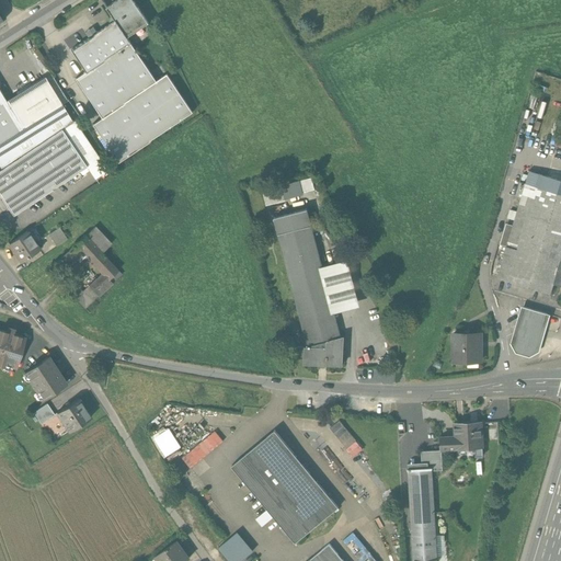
[(115,21),(70,52),(84,72),(84,73),(130,43),(126,36),(147,22),(132,0),(118,0),(106,9),(115,21)]
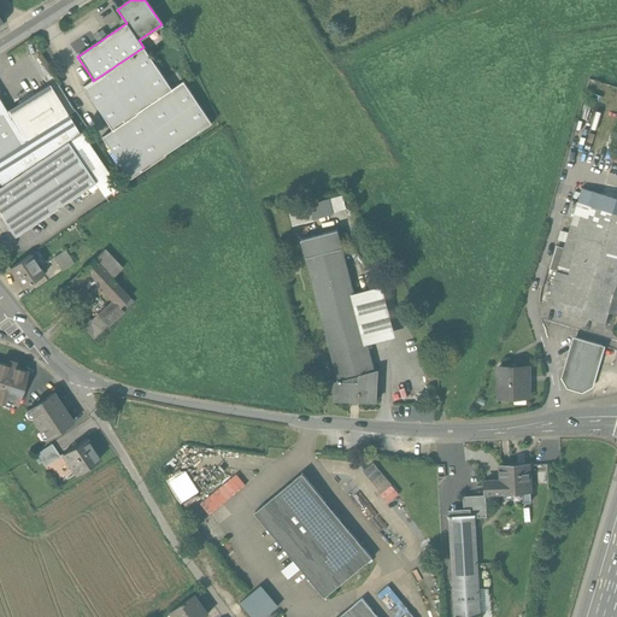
[(172,90),(144,47),(93,81),(93,80),(82,87),(111,131),(101,137),(129,180),(211,124),(183,82),(172,90)]
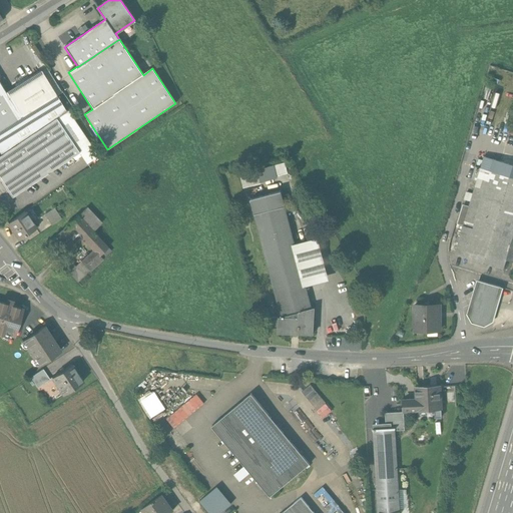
[(56,84),(46,68),(41,71),(51,87),(56,84)]
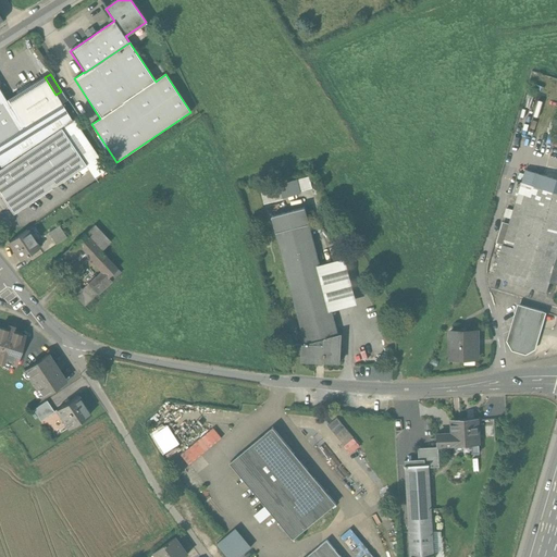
[(540,85),(537,88),(546,93),(553,81),(542,74),(537,83),(540,85)]
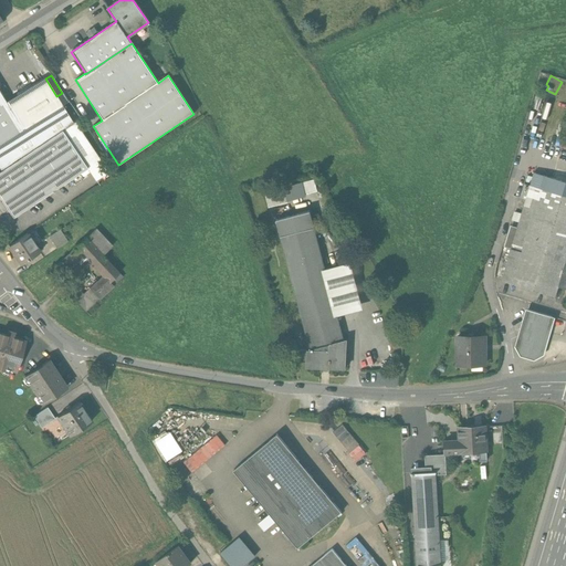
[(6,103),(0,93),(0,144),(62,106),(56,96),(45,79),(45,77),(6,103)]
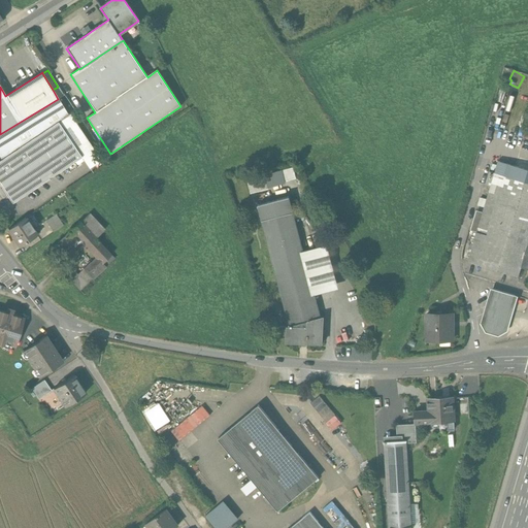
[(58,87),(53,90),(58,99),(63,95),(58,87)]
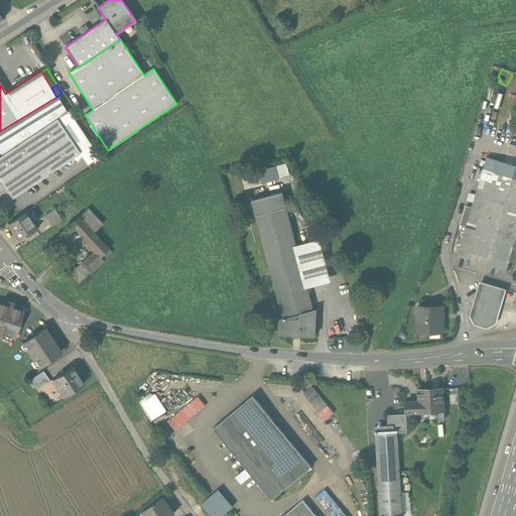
[(55,119),(0,156),(0,181),(11,199),(79,153),(55,119)]
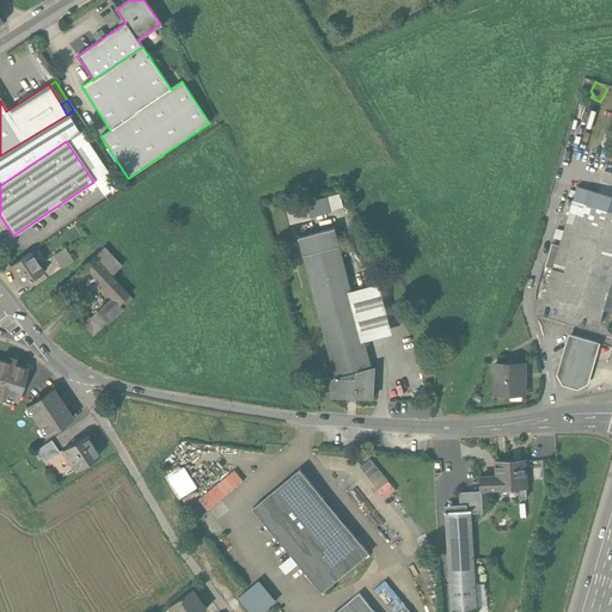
[(340,195),(326,199),(330,212),(343,208),(340,195)]
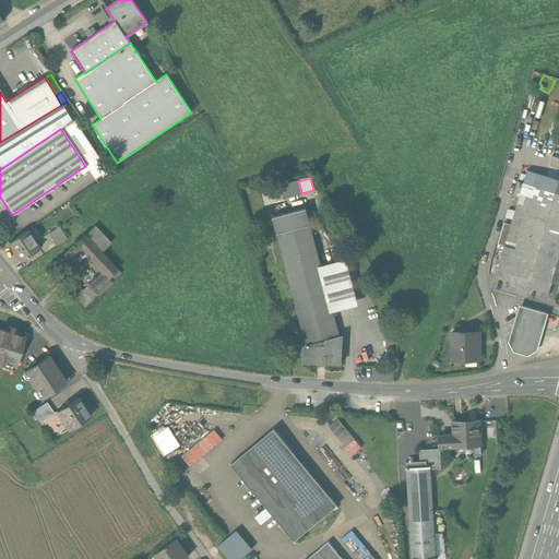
[(558,193),(523,183),(495,278),(548,294),(550,284),(550,283),(558,254),(558,193)]
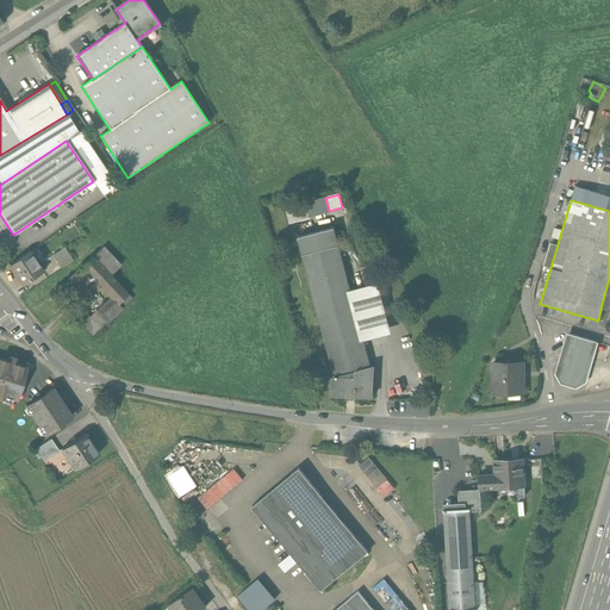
[(305,204),(285,209),(290,225),(310,219),(305,204)]
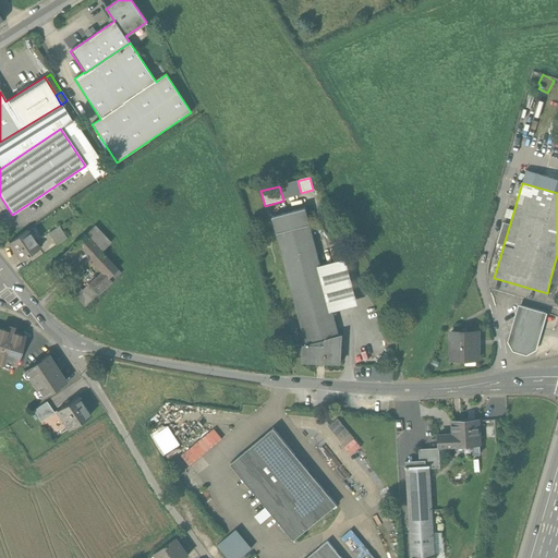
[(338,337),(305,209),(271,218),(305,346),(338,337)]
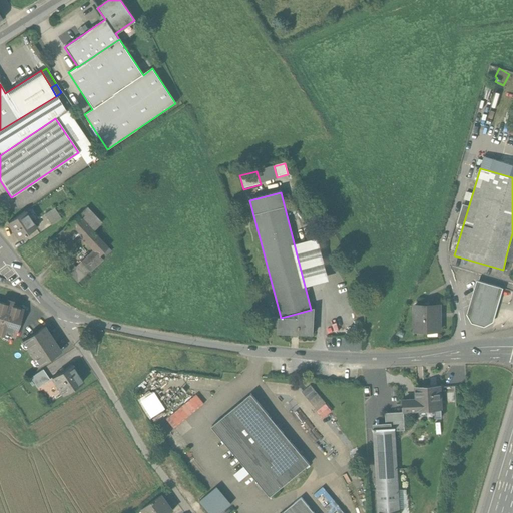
[(101,222),(87,207),(78,215),(92,230),(101,222)]
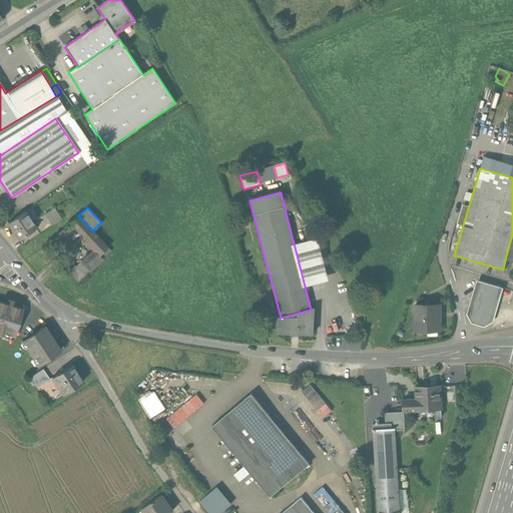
[(53,208),(44,215),(51,225),(61,219),(53,208)]
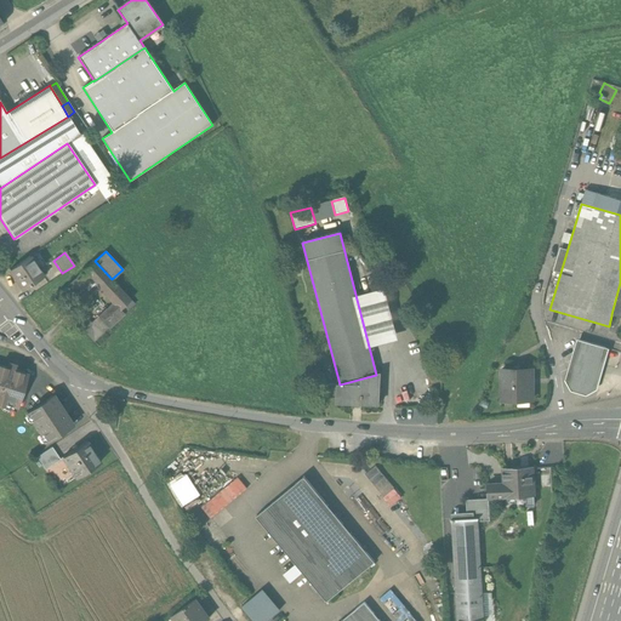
[(44,277),(29,256),(10,269),(23,290),(44,277)]
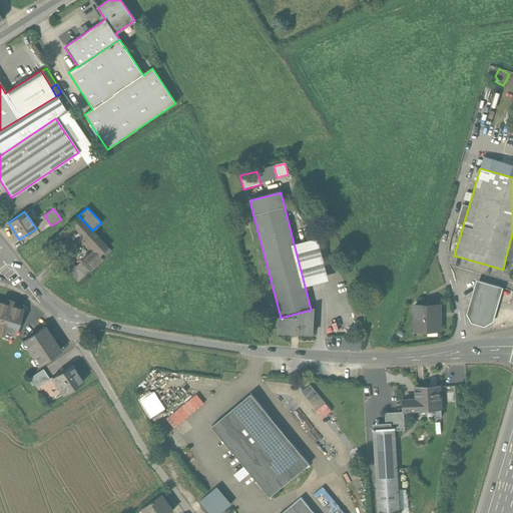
[(92,230),(78,215),(69,224),(76,232),(93,249),(80,262),(89,271),(111,250),(92,230)]
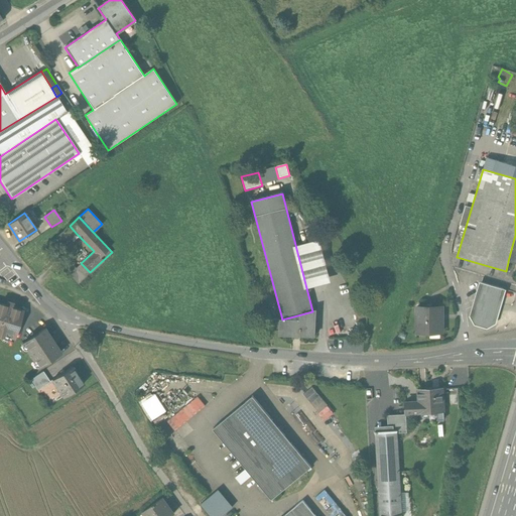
[(70,226),(51,243),(55,247),(56,246),(59,247),(75,233),(76,235),(77,234),(70,226)]
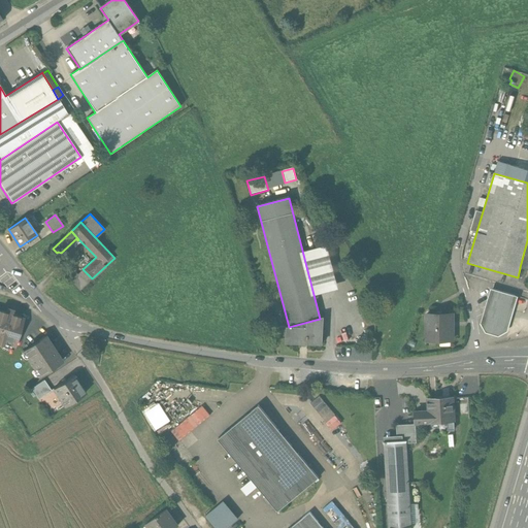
[(77,274),(64,261),(58,267),(79,291),(92,278),(83,269),(77,274)]
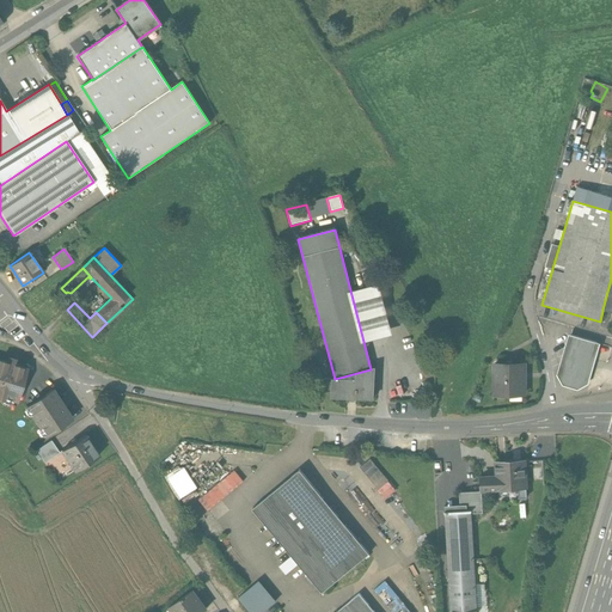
[(597,343),(570,336),(560,375),(563,384),(577,387),(586,383),(597,343)]
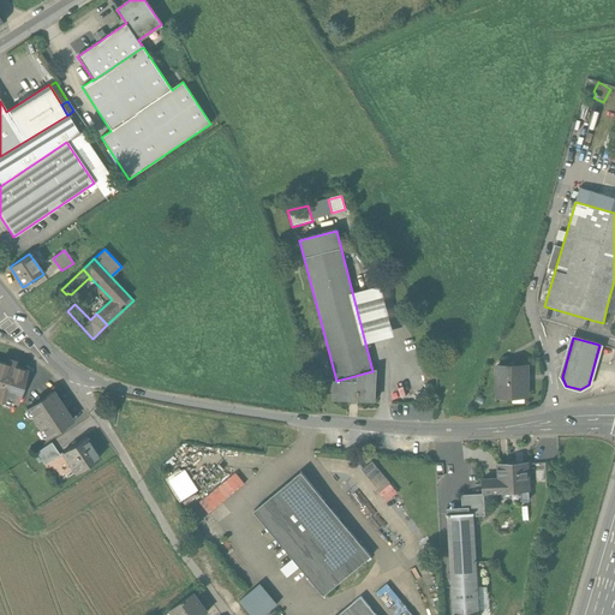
[(12,360),(6,364),(0,362),(0,402),(3,404),(3,400),(15,404),(15,401),(18,400),(28,371),(13,366),(15,366),(12,360)]
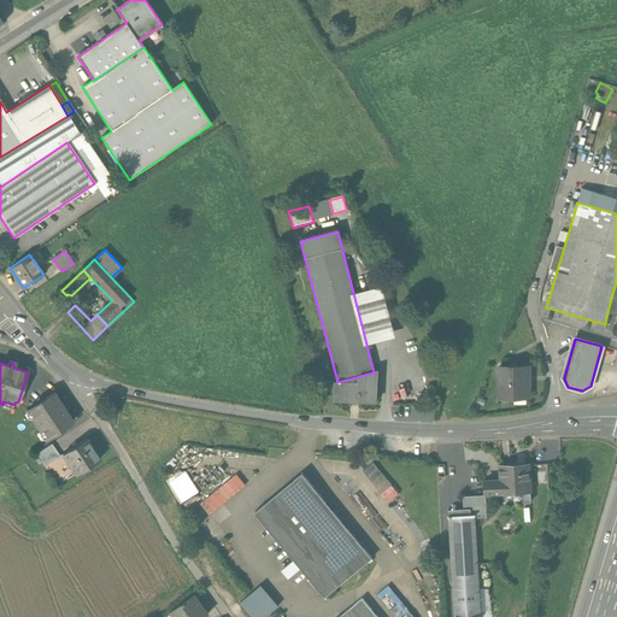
[(528,398),(528,368),(498,368),(498,398),(528,398)]
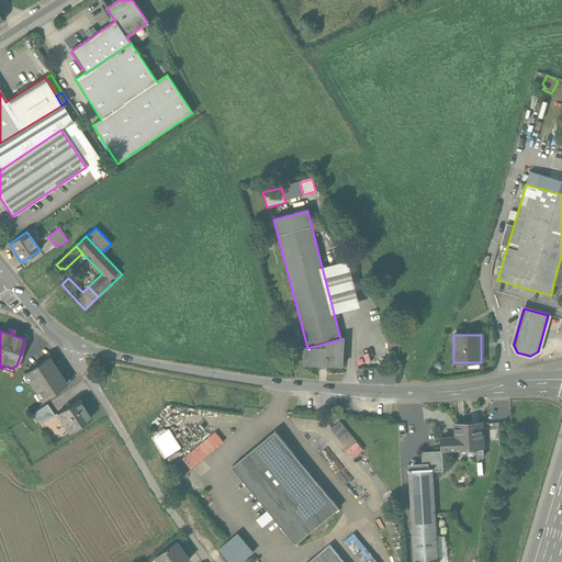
[(340,339),(307,348),(305,348),(296,348),(296,356),(295,357),(305,357),(304,364),(305,364),(341,367),(343,367),(343,366),(341,366),(344,338),(340,339)]
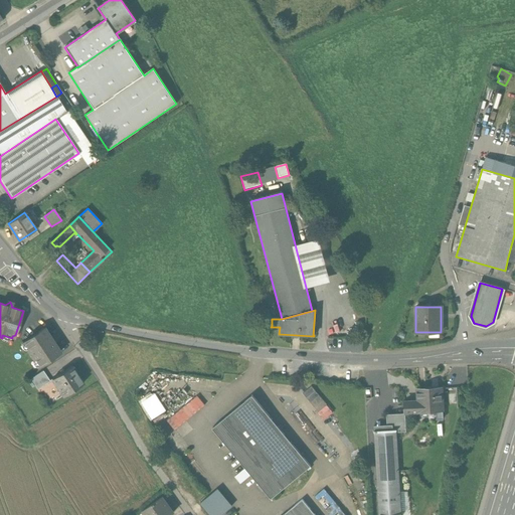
[(44,328),(22,343),(38,367),(60,352),(44,328)]
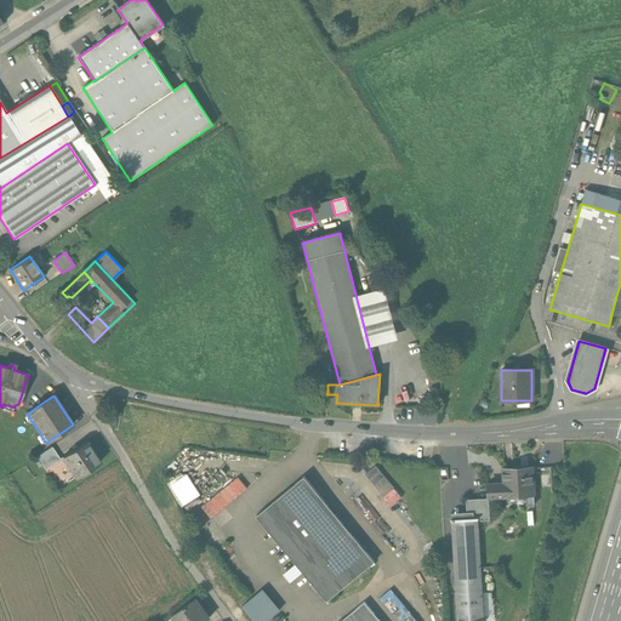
[(86,442),(62,457),(77,478),(101,462),(86,442)]
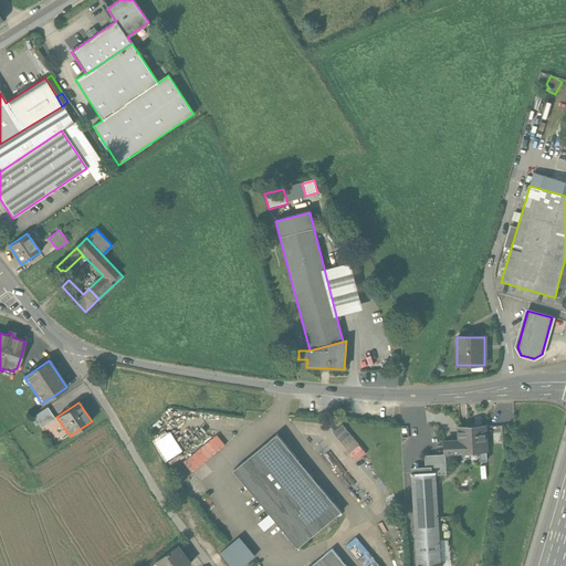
[(46,408),(31,418),(39,430),(54,419),(46,408)]
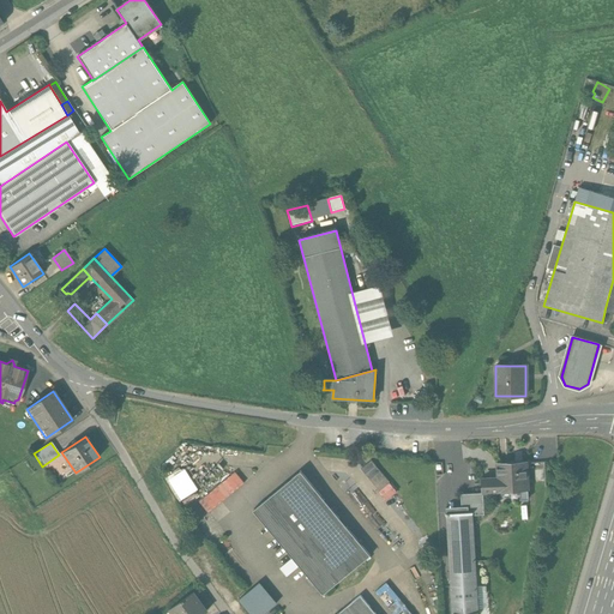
[(371,461),(361,469),(366,475),(375,467),(371,461)]
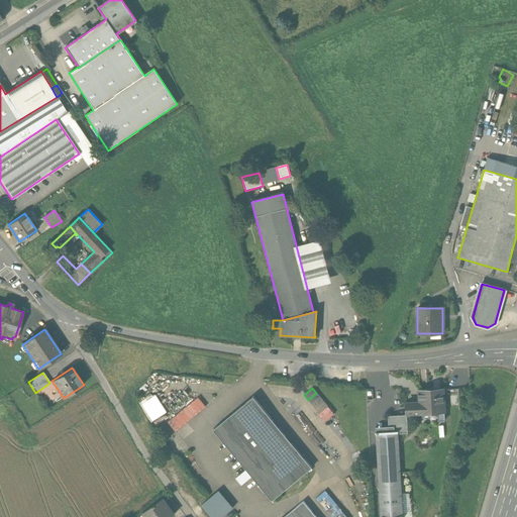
[(442,390),(418,391),(419,403),(406,404),(407,415),(420,414),(420,413),(444,412),(442,390)]
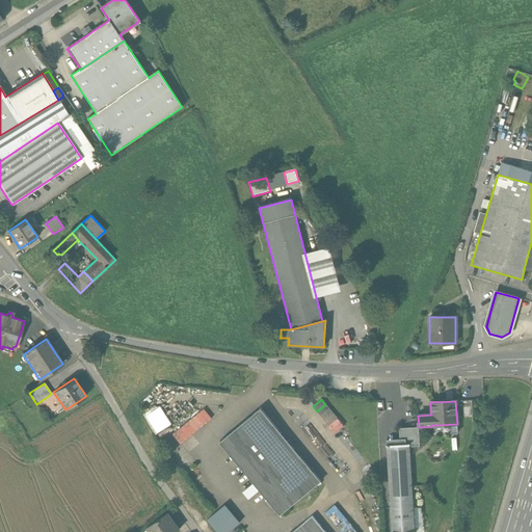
[(325,404),(317,411),(320,416),(329,408),(325,404)]
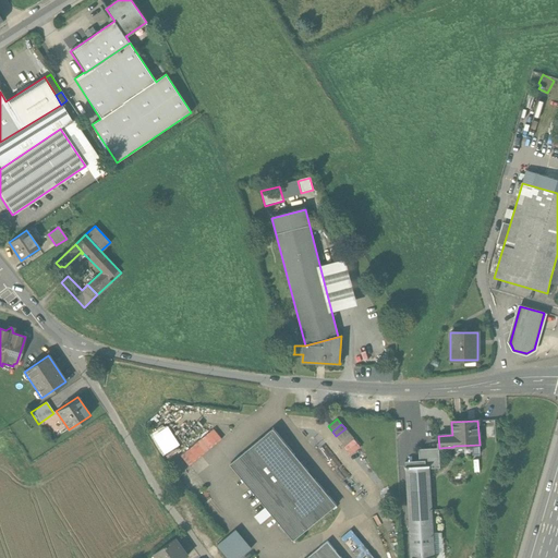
[(271,426),(229,461),(292,538),(336,502),(271,426)]
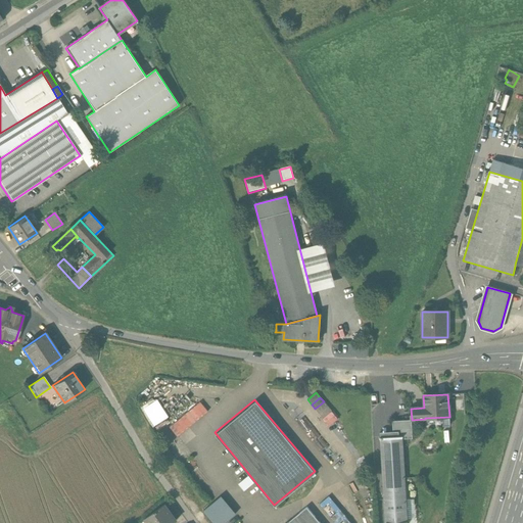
[(324,401),(315,409),(319,414),(328,407),(324,401)]
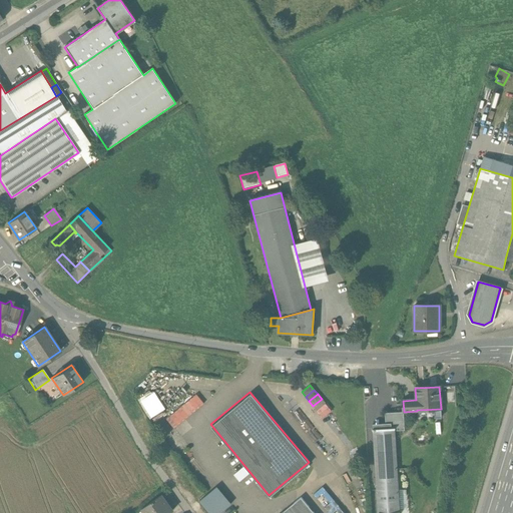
[(322,399),(313,406),(317,411),(326,404),(322,399)]
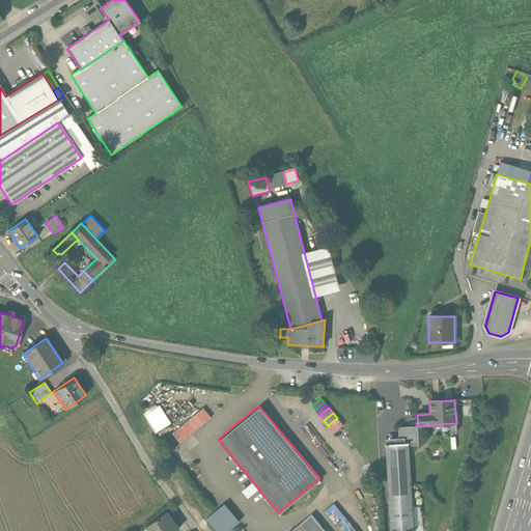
[(412,530),(408,444),(386,445),(391,530),(412,530)]
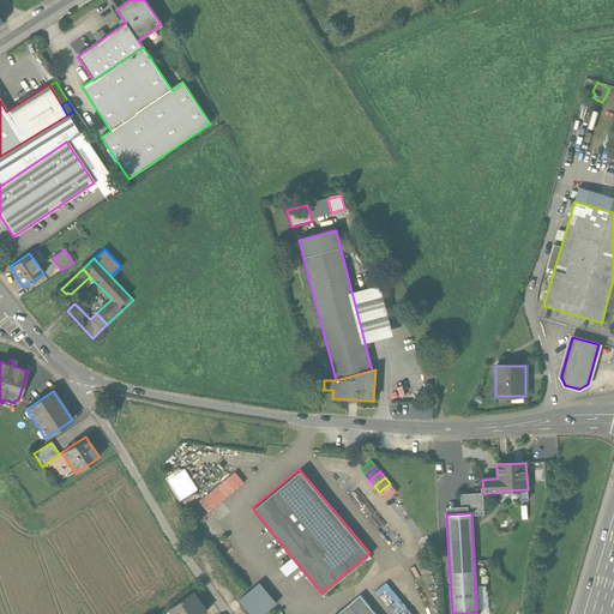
[(192,593),(169,609),(173,613),(203,613),(206,612),(192,593)]
